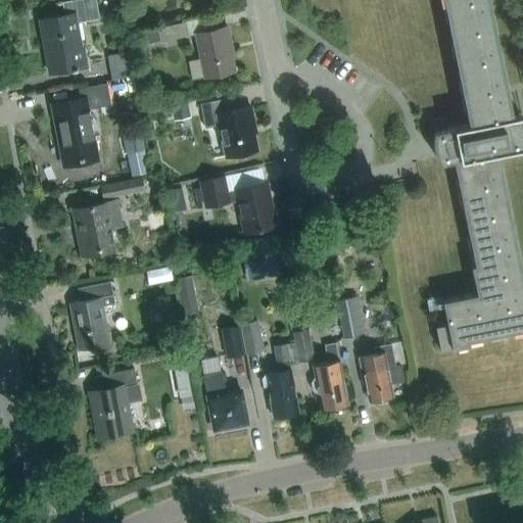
[(64,14),(40,19),(49,73),(88,65),(85,47),(80,48),(75,22),(98,18),(94,0),(73,0),(61,2),(64,14)]
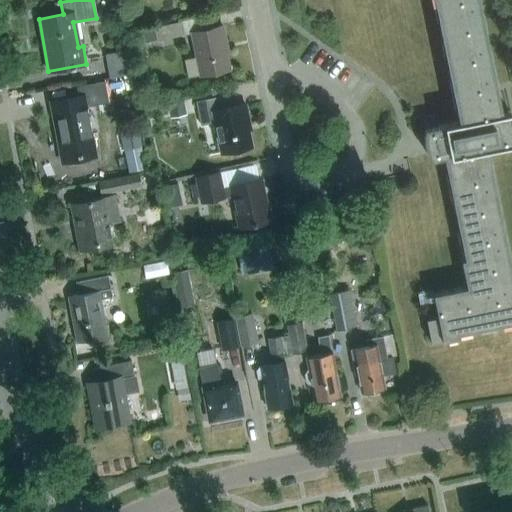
[(429,157),(431,160),(444,157),(465,259),(461,260),(466,287),(434,293),(438,316),(426,318),(431,342),(457,337),(456,333),(511,321),(511,272),(487,148),(511,142),(511,118),(510,111),(502,113),(479,0),(434,0),(458,122),(425,128),(424,133),(423,138),(424,146),(426,152),(429,157)]
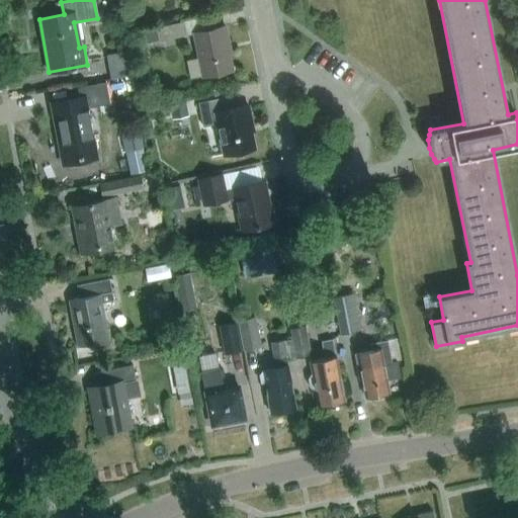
[(134,16),(125,18),(128,32),(137,31),(134,16)]
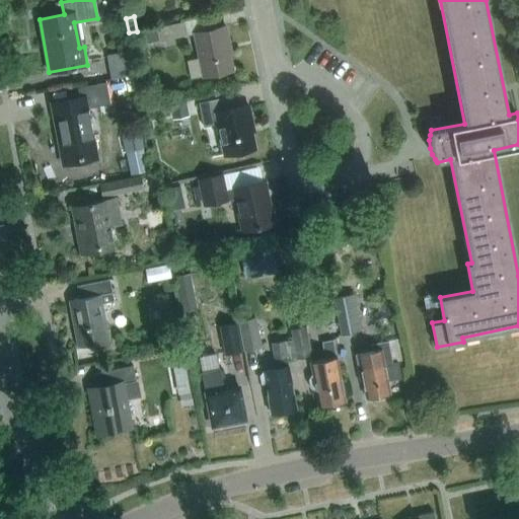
[(181,21),(155,27),(158,42),(184,35),(181,21)]
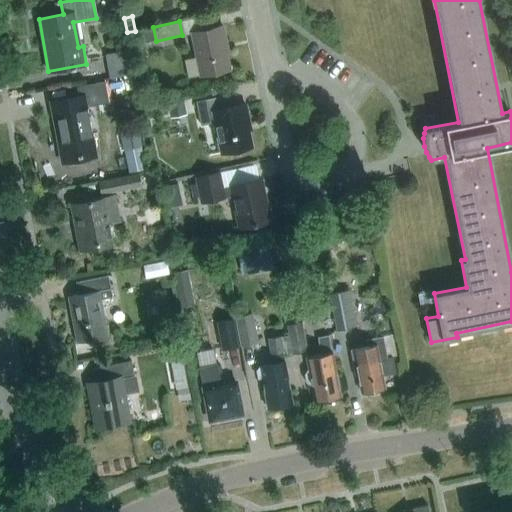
[(222,26),(191,33),(200,75),(231,68),(225,42),(226,42),(222,26)]
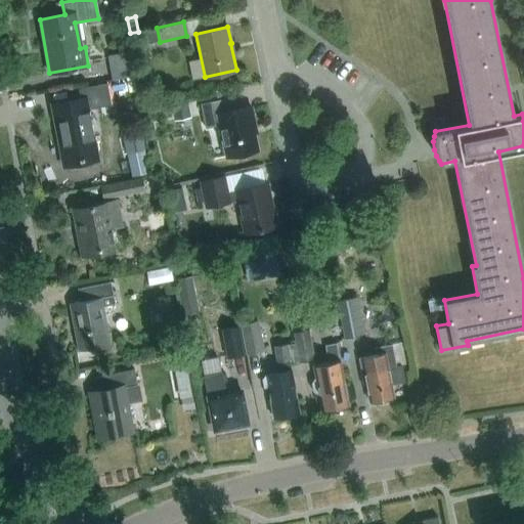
[(160,42),(157,28),(139,31),(142,45),(160,42)]
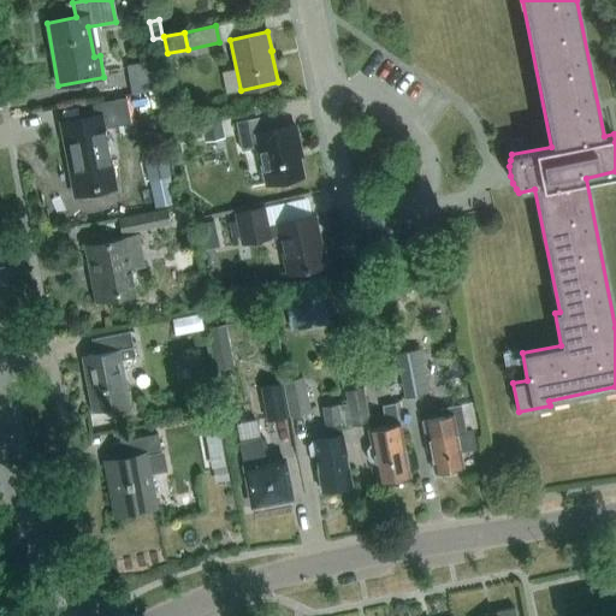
[(150,60),(126,65),(131,94),(155,89),(150,60)]
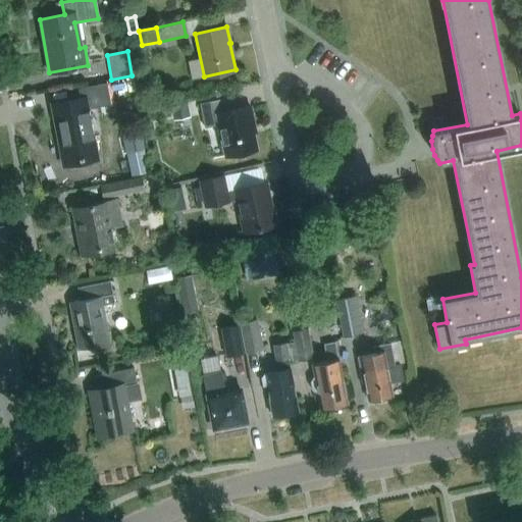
[(81,99),(52,104),(63,165),(97,158),(88,107),(110,103),(106,83),(79,88),(81,99)]
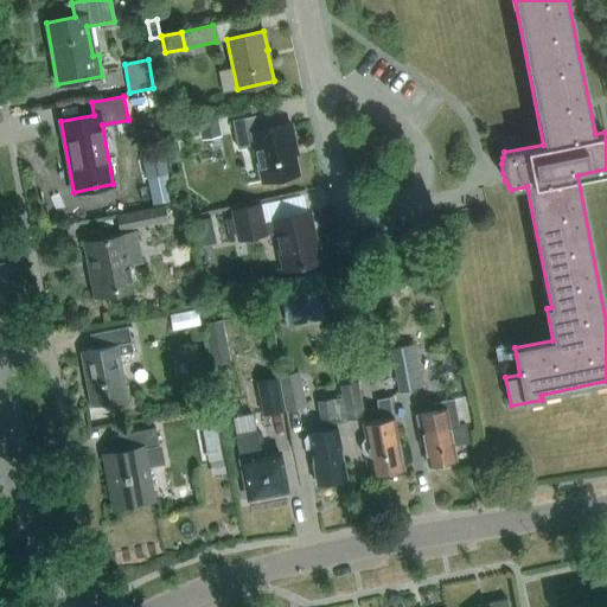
[(264,113),(232,120),(238,147),(255,144),(262,180),(299,172),(292,144),(294,142),(291,123),(268,129),(264,113)]
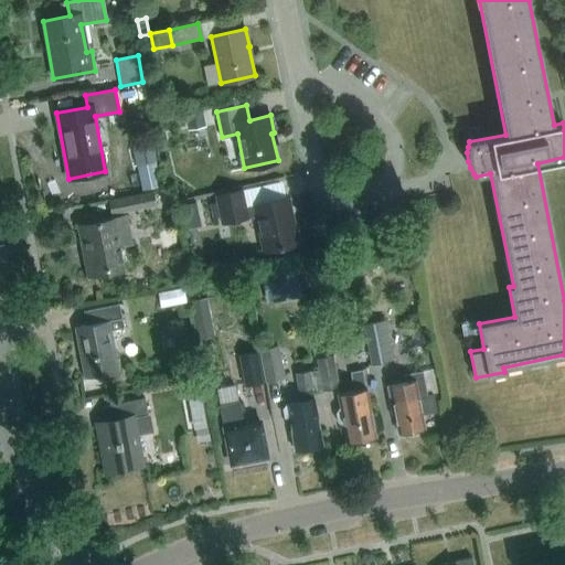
[(203,109),(184,113),(188,130),(206,126),(203,109)]
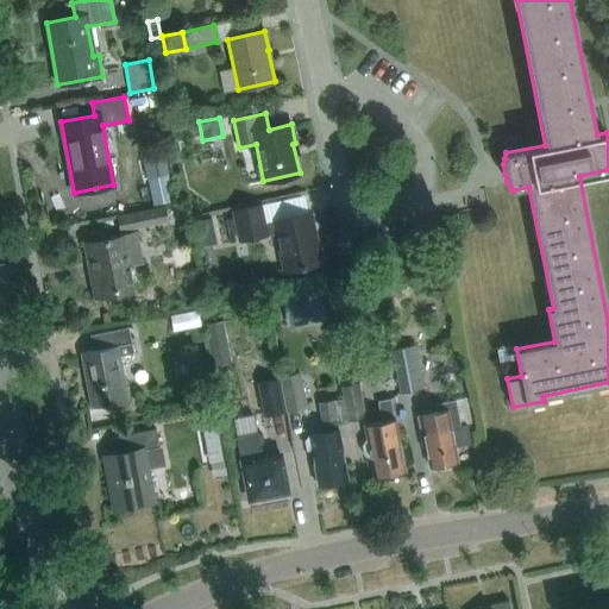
[(154,205),(174,200),(168,175),(149,179),(154,205)]
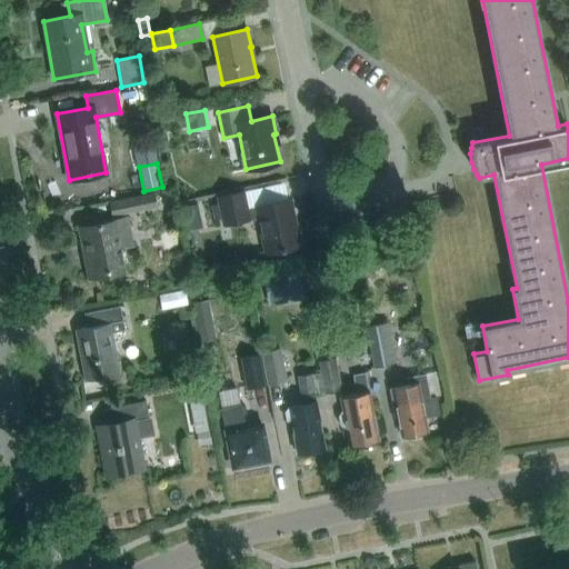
[(242,190),(218,196),(223,225),(258,218),(265,253),(299,247),(289,198),(255,205),(255,206),(246,208),(242,190)]
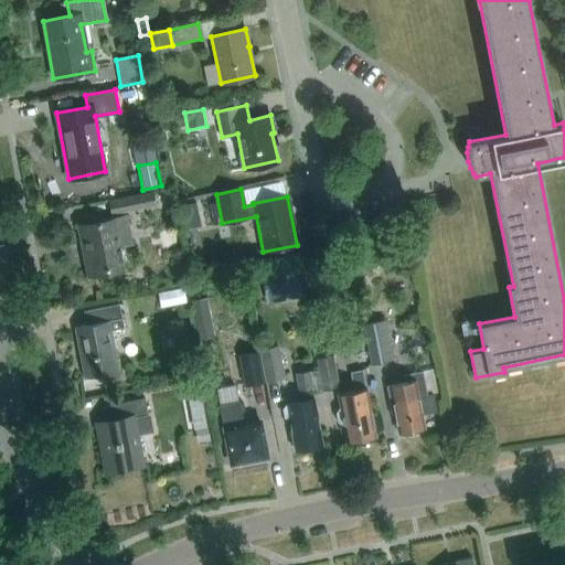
[(152,192),(112,200),(114,212),(155,204),(152,192)]
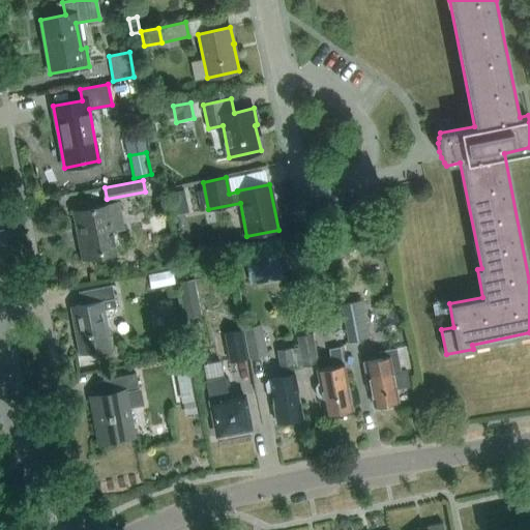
[(173,192),(171,192),(174,206),(187,203),(184,189),(173,192)]
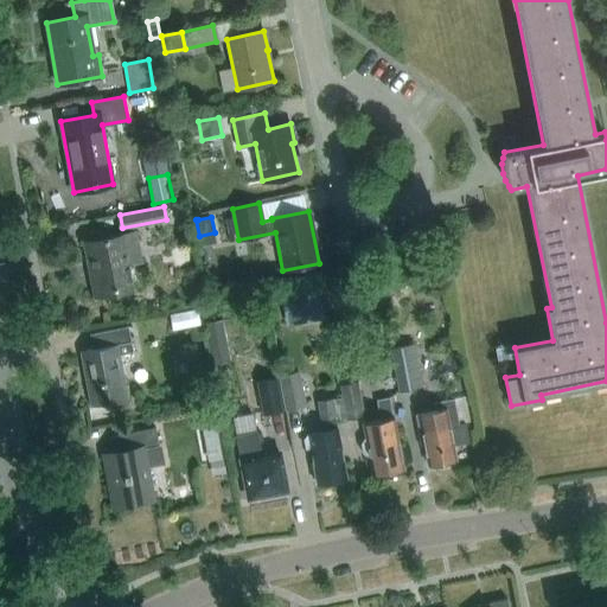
[(135,232),(83,242),(94,296),(133,289),(128,266),(142,263),(135,232)]
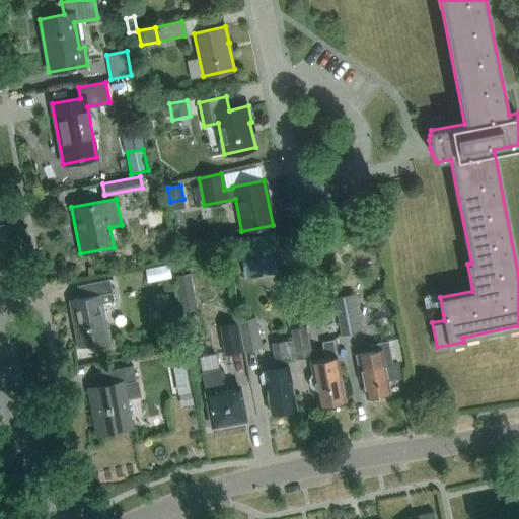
[(240,252),(245,280),(277,274),(272,246),(240,252)]
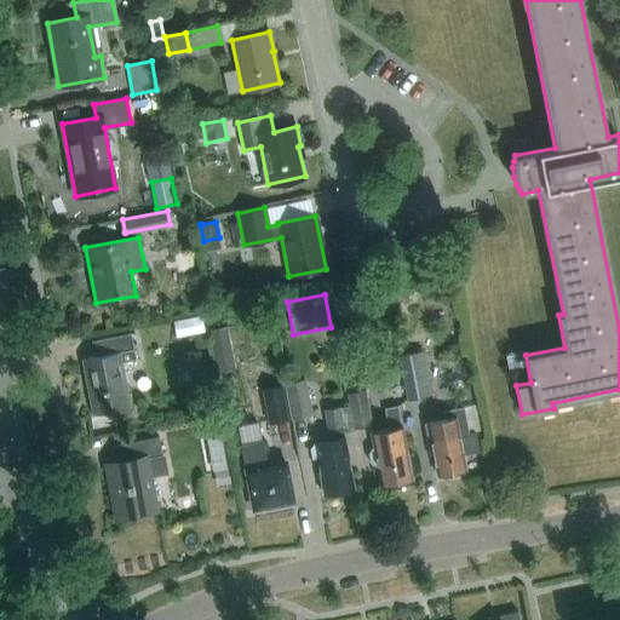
[(200,316),(173,321),(176,337),(204,332),(200,316)]
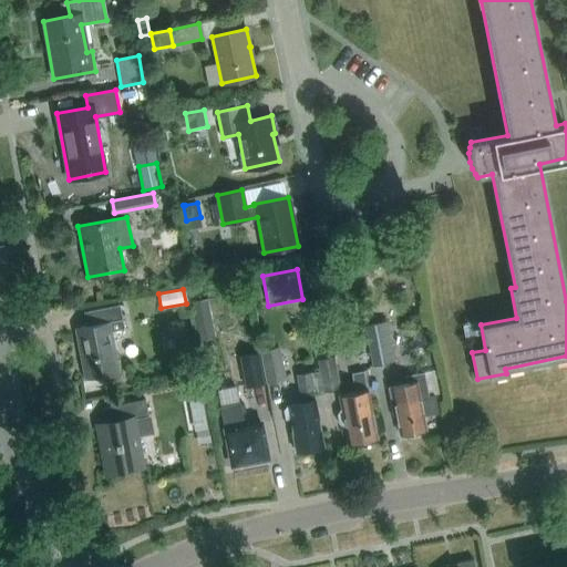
[(207,299),(192,303),(199,340),(215,337),(207,299)]
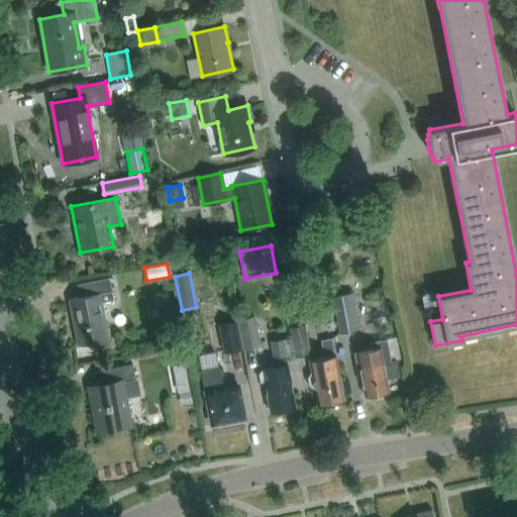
[(69,299),(78,345),(109,339),(102,302),(112,301),(108,280),(80,284),(83,297),(69,299)]
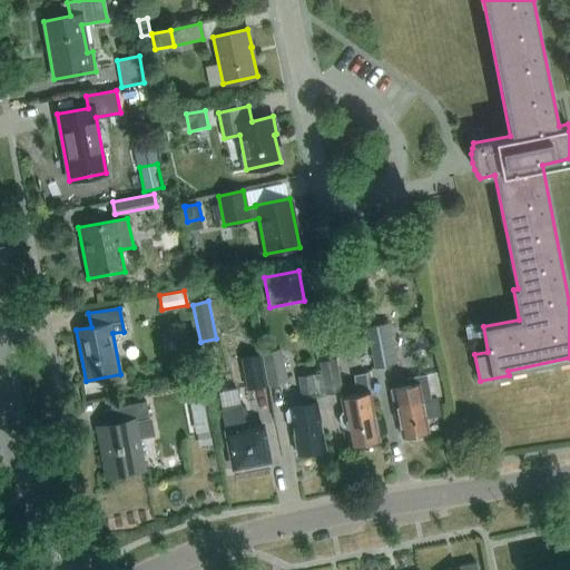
[(399,363),(390,322),(366,326),(375,369),(399,363)]
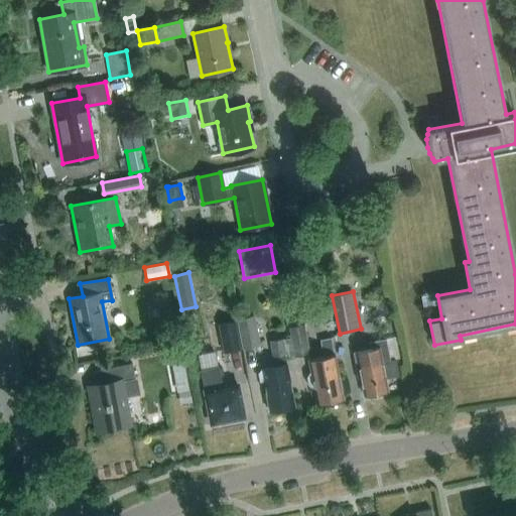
[(262,345),(256,313),(238,317),(244,348),(262,345)]
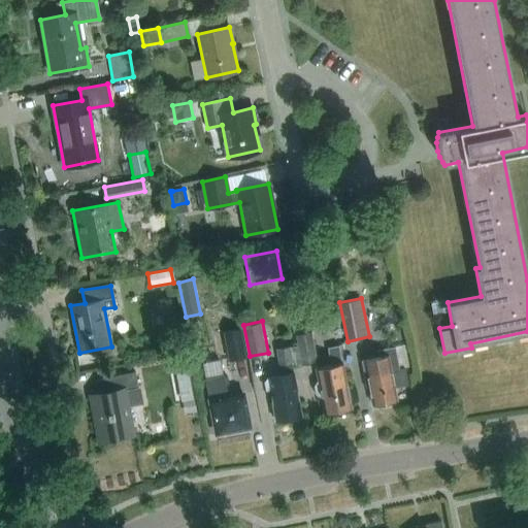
[(245,357),(240,329),(224,332),(230,360),(245,357)]
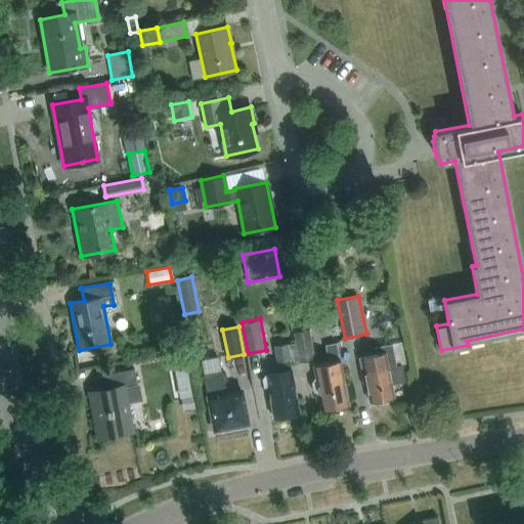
[(306,330),(294,333),(299,361),(312,358),(306,330)]
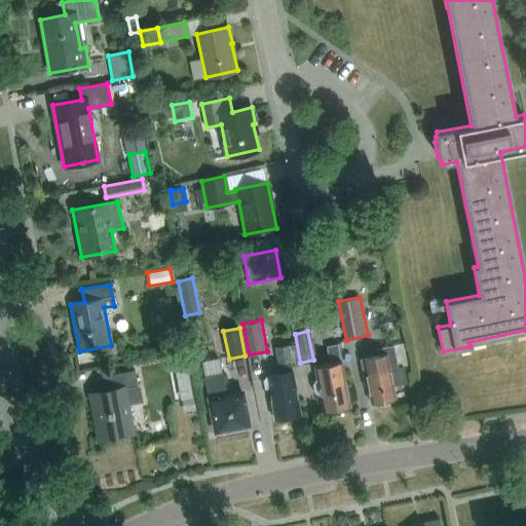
[(329,365),(315,367),(318,380),(316,380),(312,383),(314,392),(318,396),(321,395),(324,412),(336,409),(337,412),(344,411),(345,407),(349,407),(343,375),(342,375),(336,344),(326,346),(329,365)]
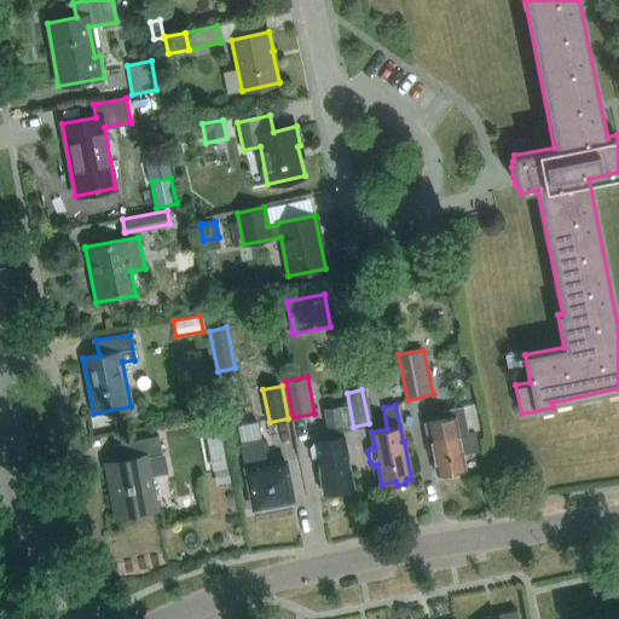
[(336,406),(323,409),(327,428),(328,428),(340,426),(336,406)]
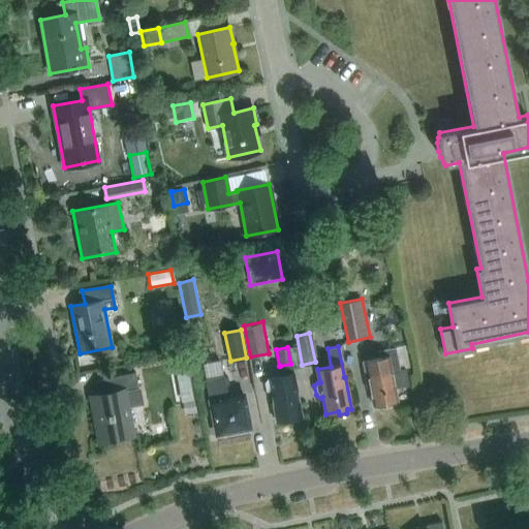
[(398,400),(395,389),(409,385),(406,369),(400,370),(396,347),(377,351),(379,358),(362,362),(365,373),(364,373),(367,389),(370,389),(373,405),(384,403),(384,405),(394,403),(394,401),(398,400)]
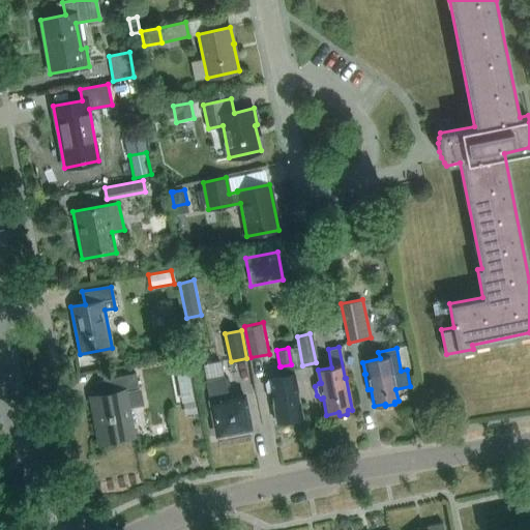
[(295,374),(293,364),(291,364),(281,366),(283,377),(268,379),(268,380),(265,383),(267,390),(270,392),(276,422),(281,421),(286,424),(289,423),(292,419),(302,417),(294,374),(295,374)]
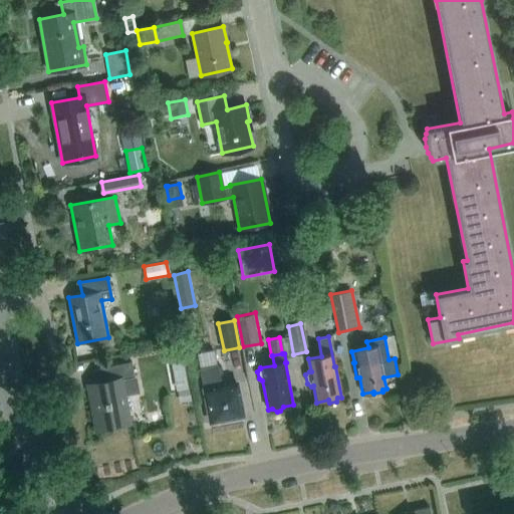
[(96,384),(85,388),(92,428),(129,421),(123,395),(137,392),(132,362),(94,369),(96,384)]
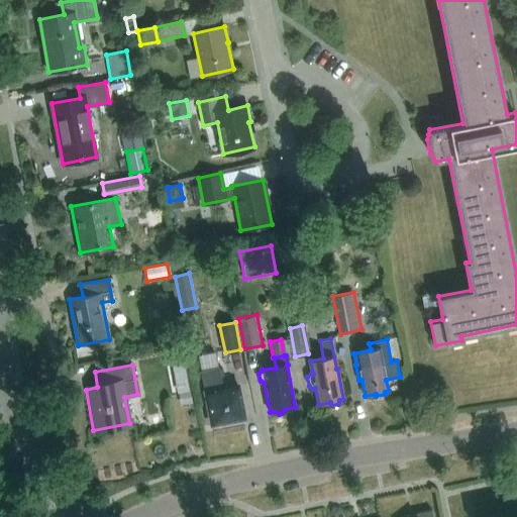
[(211,425),(216,424),(218,425),(224,424),(225,422),(244,419),(238,386),(223,389),(219,368),(201,371),(211,425)]
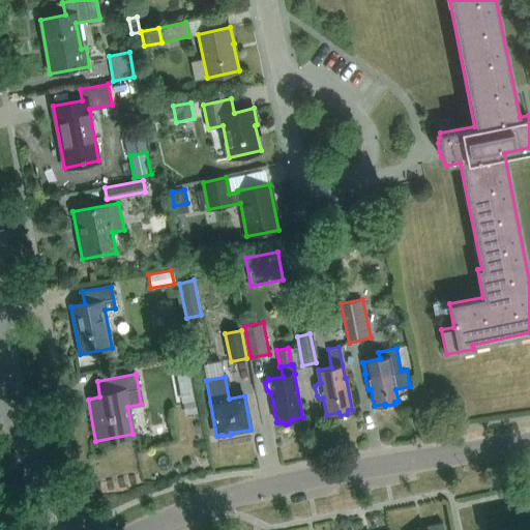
[(195,400),(182,403),(185,415),(197,413),(195,400)]
